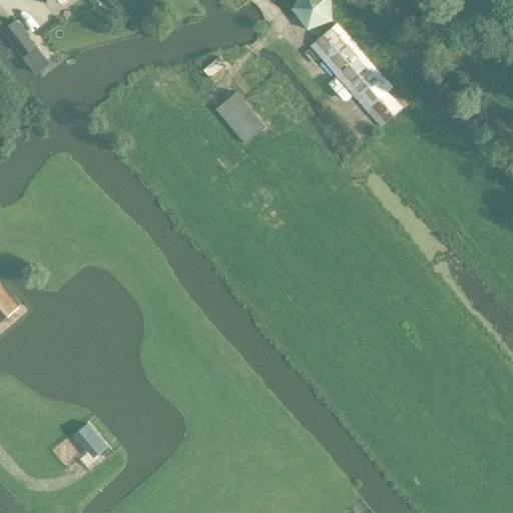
[(297,0),(292,9),(308,30),(332,20),(331,0),(297,0)]
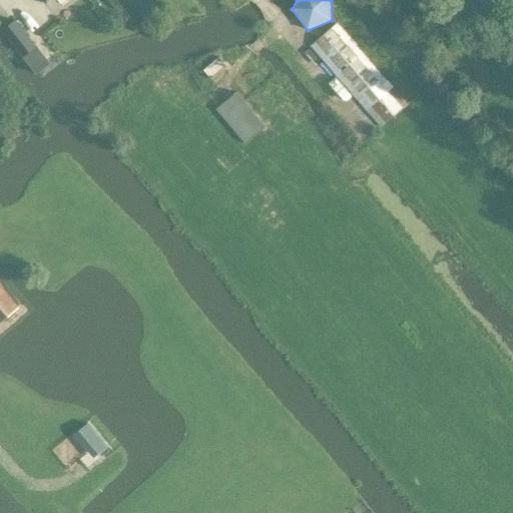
[(38,50),(11,21),(2,30),(29,59),(38,50)]
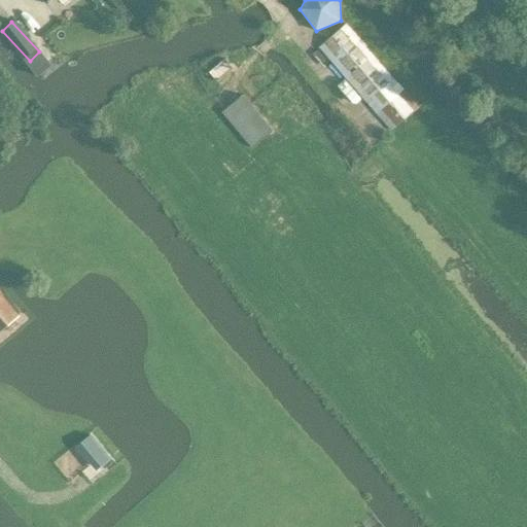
[(346,24),(319,46),(319,47),(392,131),(419,108),(346,24)]
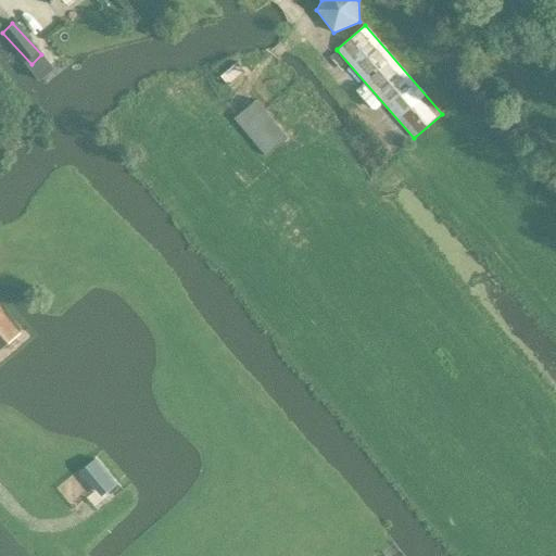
[(245,72),(237,62),(220,76),(229,86),(245,72)]
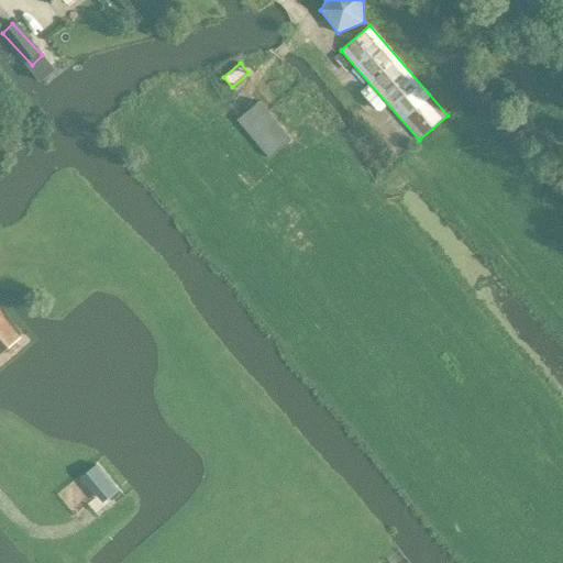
[(290,141),(258,101),(236,119),(269,158),(290,141)]
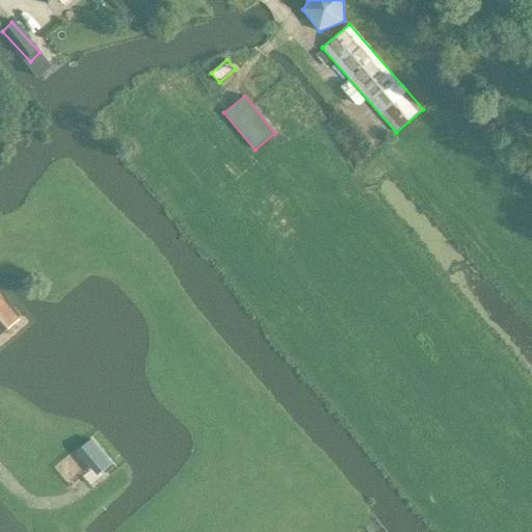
[(0,333),(19,317),(0,296),(0,333)]
